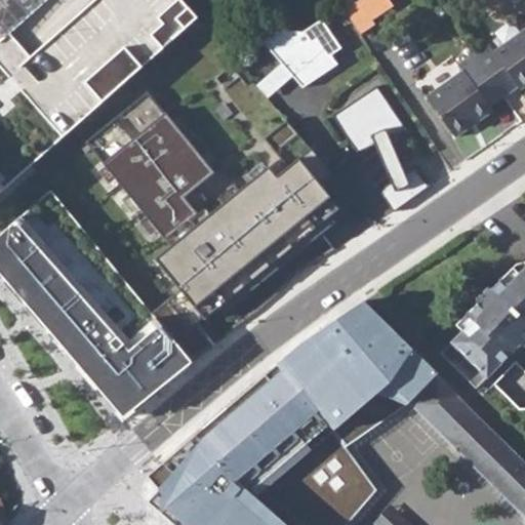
[(185,0),(0,0),(0,187),(201,17),(185,0)]
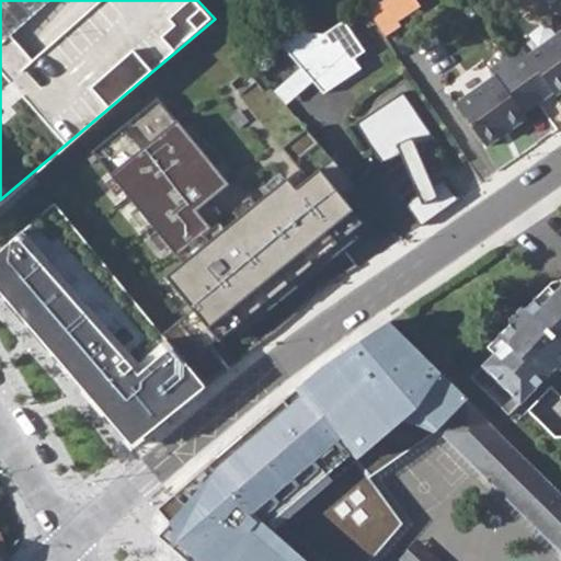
[(384,0),(368,11),(385,35),(400,25),(397,21),(421,6),(416,0),(384,0)]
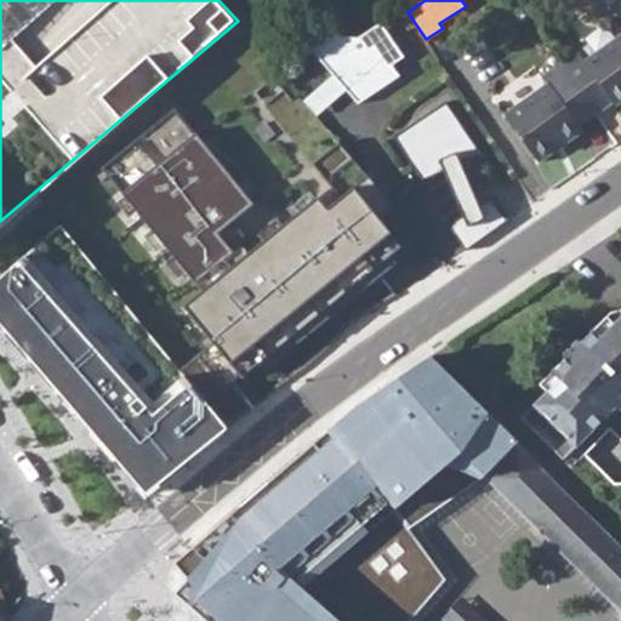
[(620,34),(585,61),(580,53),(563,66),(594,112),(597,114),(614,102),(615,104),(620,100),(620,34)]
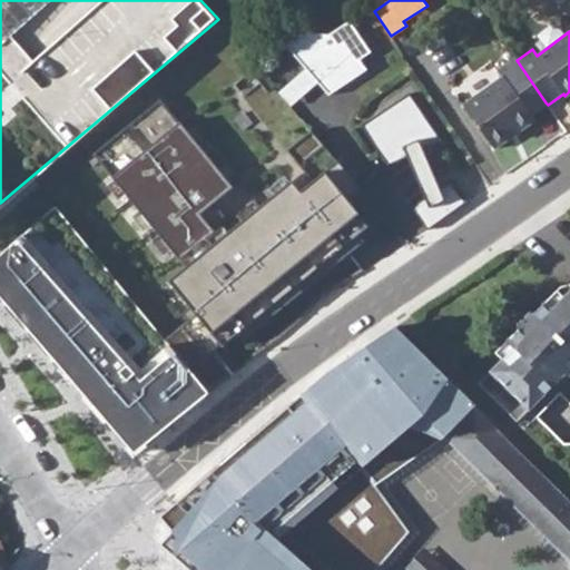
[(463,106),(494,148),(534,120),(531,116),(548,105),(546,102),(517,60),(514,58),(498,70),(503,77),(463,106)]
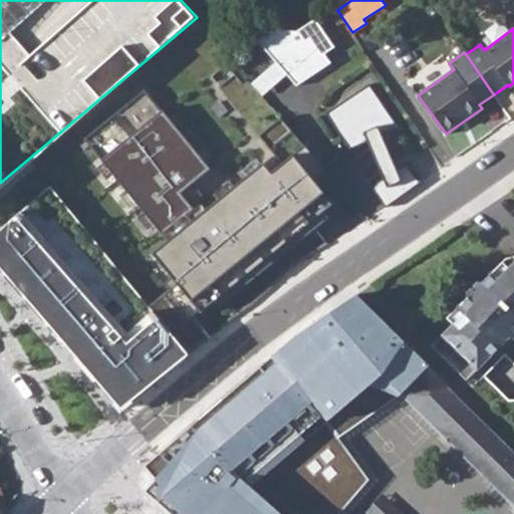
[(279,115),(306,92),(272,54),(246,77),(264,97),(279,115)]
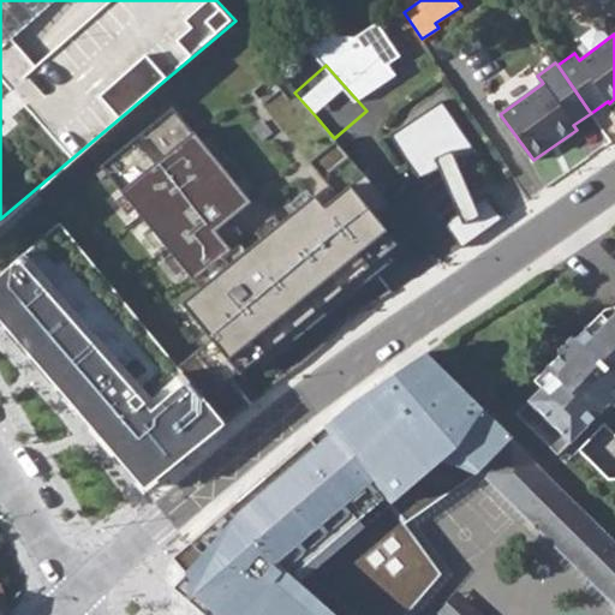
[(448,151),(467,139),(442,101),(389,136),(418,179),(452,156),(448,151)]
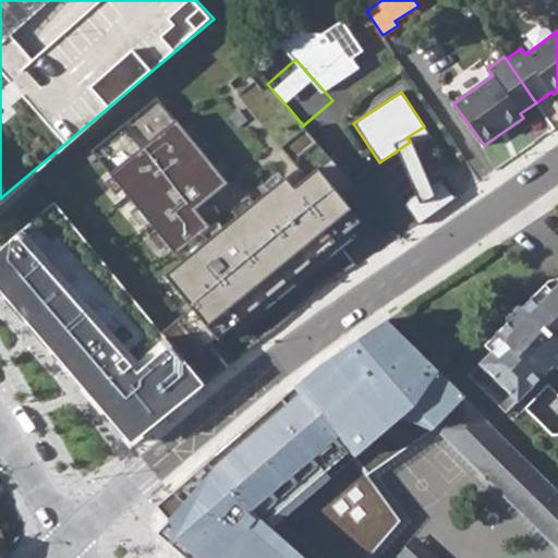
[(156,98),(89,152),(161,239),(227,184),(156,98)]
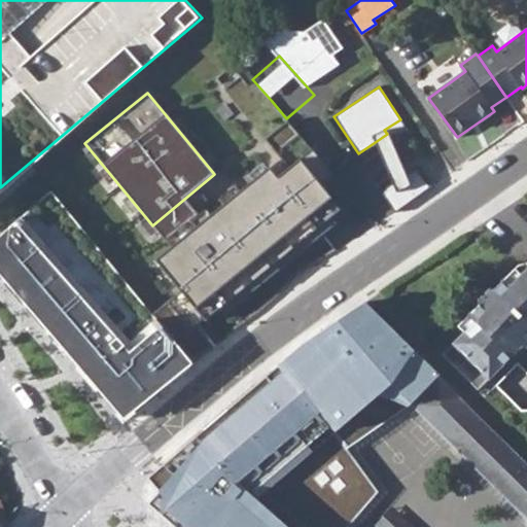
[(384,130),(387,134),(403,124),(400,119),(384,130)]
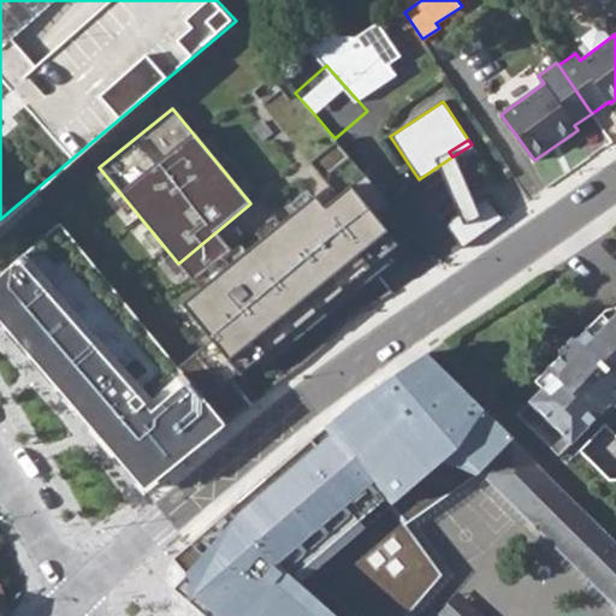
[(173,367),(224,428),(272,389),(250,361),(407,234),(362,179),(321,213),(308,196),(167,311),(197,348),(173,367)]
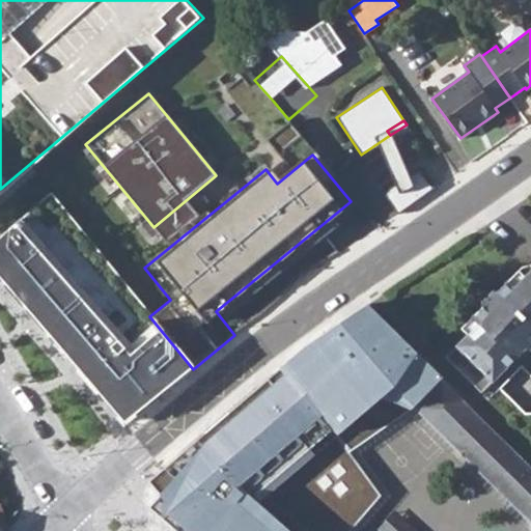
[(0,236),(0,274),(127,422),(193,369),(149,316),(52,193),(0,236)]
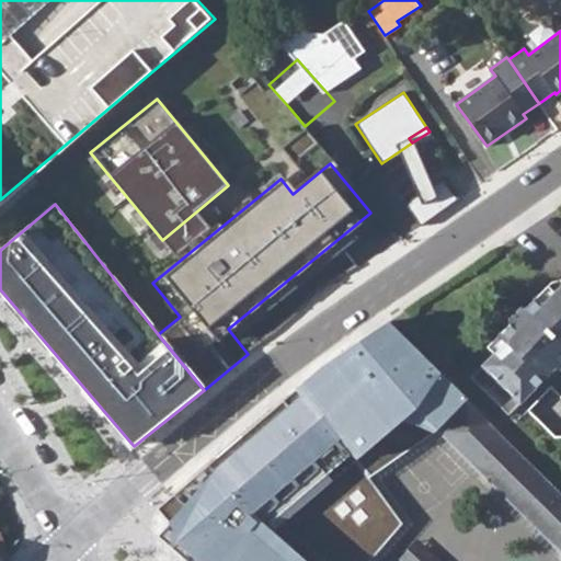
[(560,279),(553,282),(500,335),(506,342),(494,354),(471,377),(510,414),(557,367),(560,369),(560,367),(560,279)]
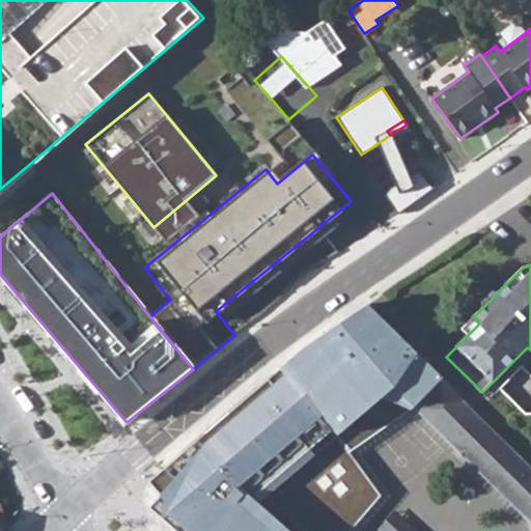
[(443,378),(413,354),(368,302),(277,368),(283,376),(337,435),(350,452),(413,408),(443,378)]
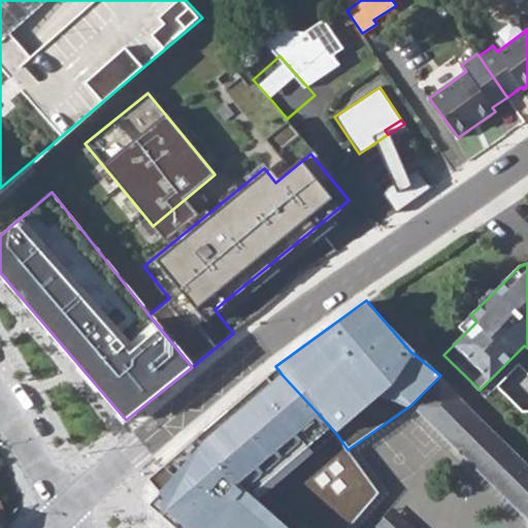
[(476,322),(470,316),(459,326),(465,333),(476,322)]
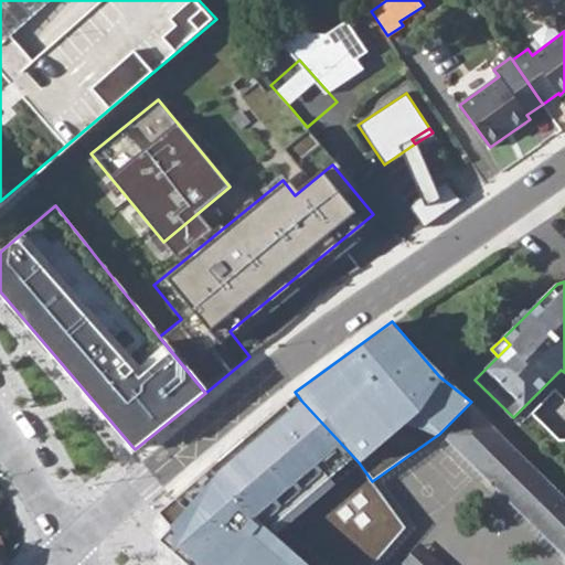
[(301,401),(211,473),(161,532),(167,537),(161,545),(182,564),(373,564),(390,547),(404,531),(372,481),(359,462),(301,401)]
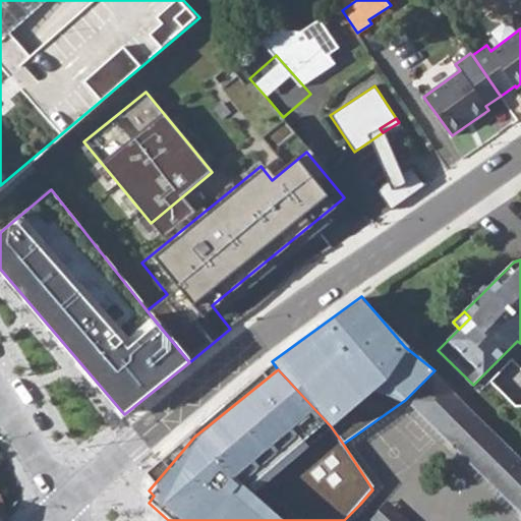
[(520,514),(520,456),(435,370),(405,400),(520,514)]
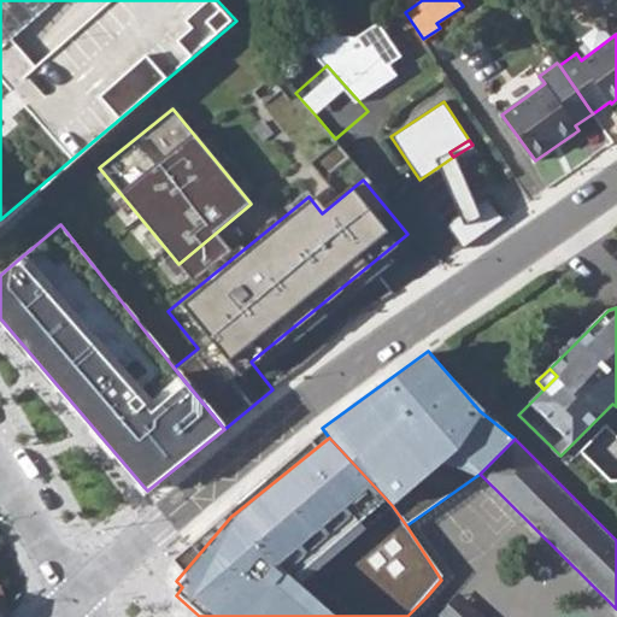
[(482,616),(441,580),(425,598),(445,616),(482,616)]
